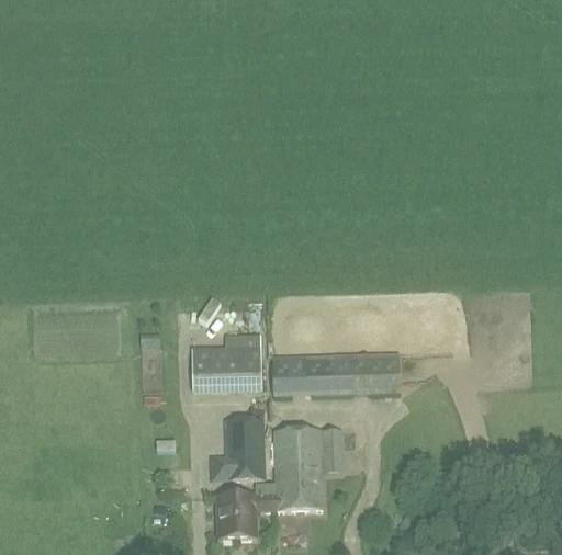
[(191,395),(260,393),(258,346),(190,348),(191,395)]
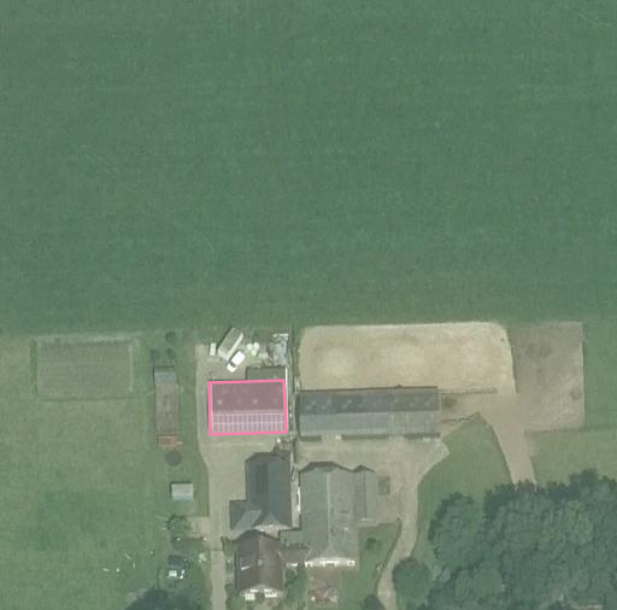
[(299,389),(299,392),(300,435),(439,430),(438,385),(299,389)]
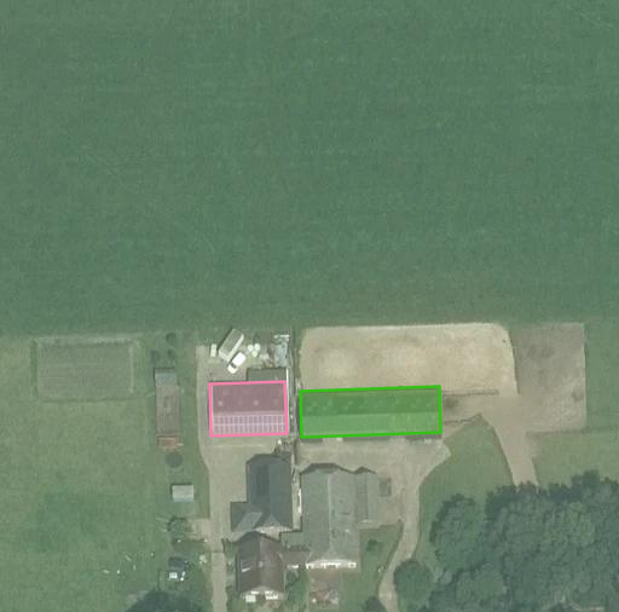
[(250,527),(291,527),(291,512),(290,462),(248,463),(250,527)]
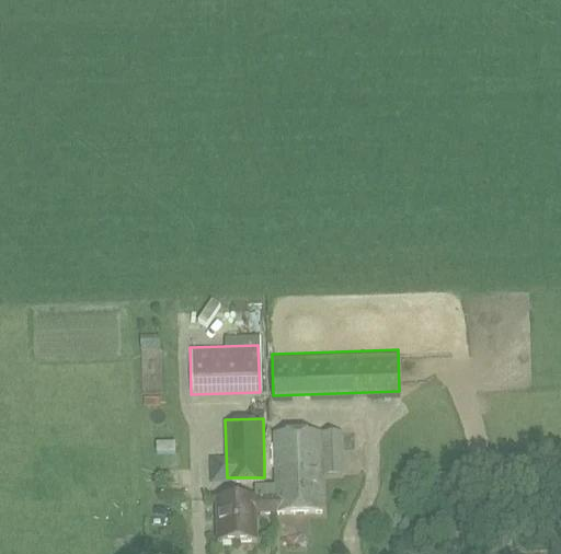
[(274,428),(274,469),(275,482),(253,482),(253,493),(276,492),(277,508),(323,507),(321,427),(274,428)]
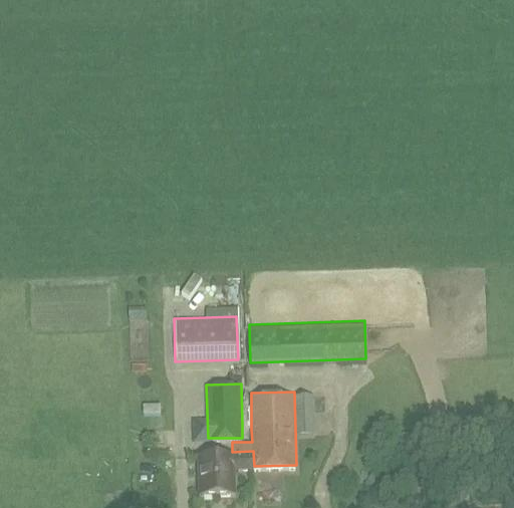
[(235,466),(254,466),(253,451),(232,452),(198,453),(199,492),(235,491),(235,466)]
